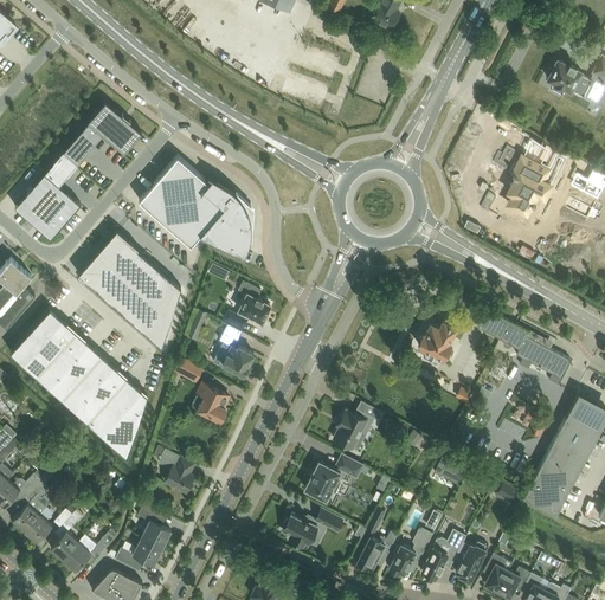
[(269,0),(272,1),(271,4),(285,10),(289,2),(293,5),(294,0),(269,0)]
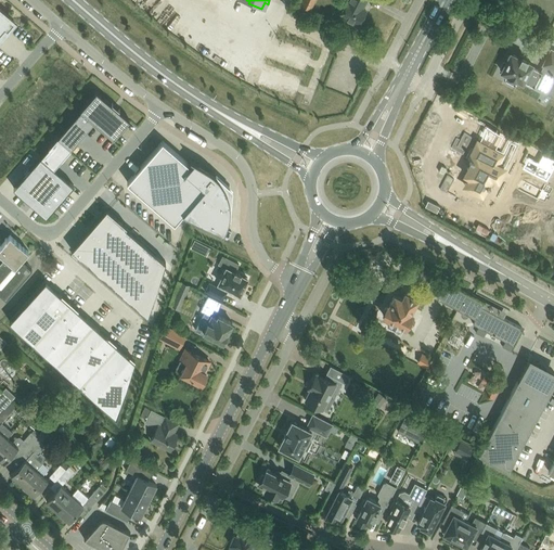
[(303,0),(296,14),(308,20),(313,8),(317,0),(303,0)]
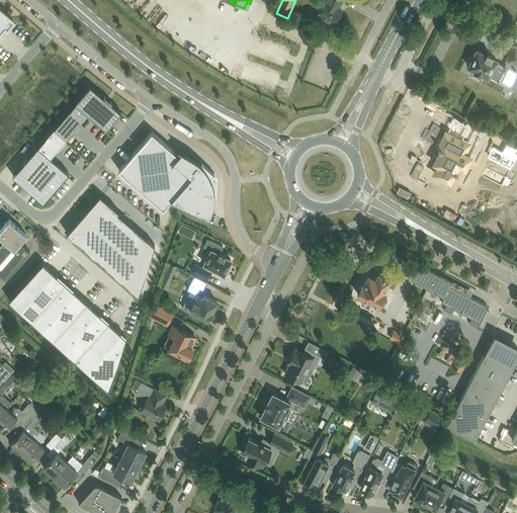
[(344,1),(342,0),(326,0),(324,5),(323,5),(321,11),(316,20),(333,28),(341,14),(337,12),(340,8),(344,1)]
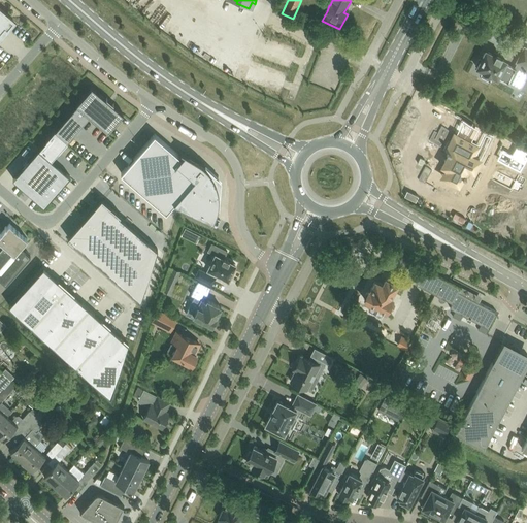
[(0,43),(15,26),(0,12),(0,43)]
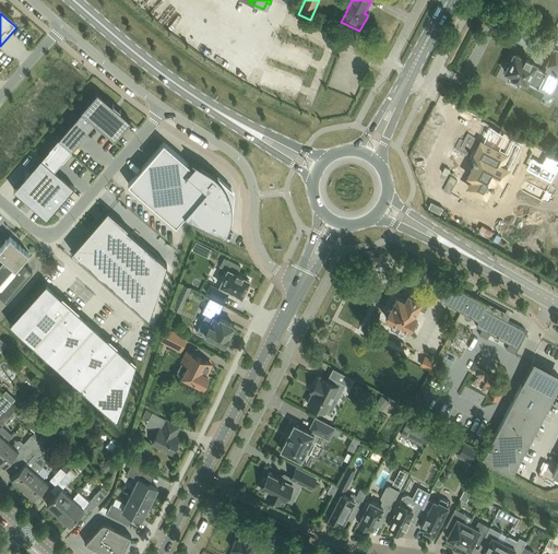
[(506,67),(502,74),(505,75),(503,77),(510,80),(507,85),(518,91),(521,85),(525,87),(526,87),(537,93),(543,82),(547,84),(551,77),(554,78),(553,79),(555,80),(555,79),(557,80),(557,57),(554,55),(546,71),(547,71),(545,78),(534,72),(535,70),(531,68),(532,65),(525,61),(523,63),(513,59),(508,69),(506,67)]
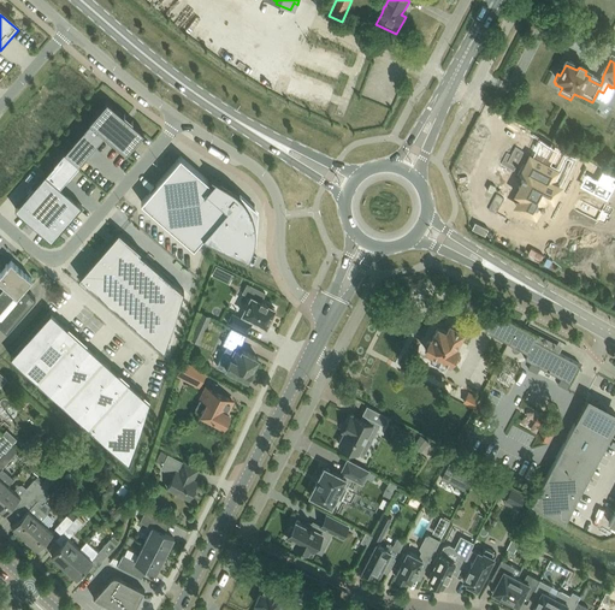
[(106,106),(64,158),(77,170),(102,140),(125,159),(142,137),(106,106)]
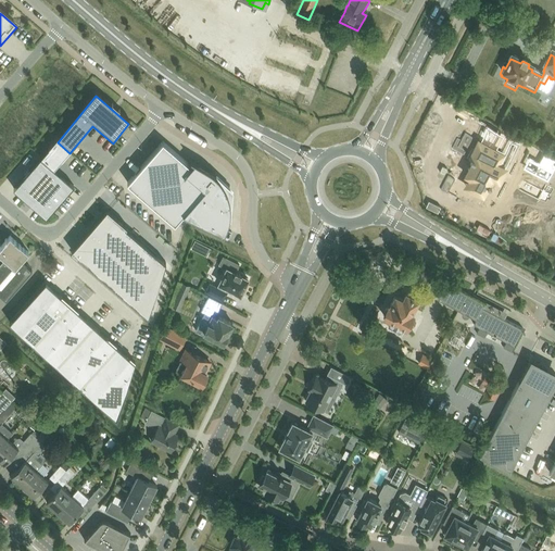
[(476,138),(470,149),(480,154),(486,142),(476,138)]
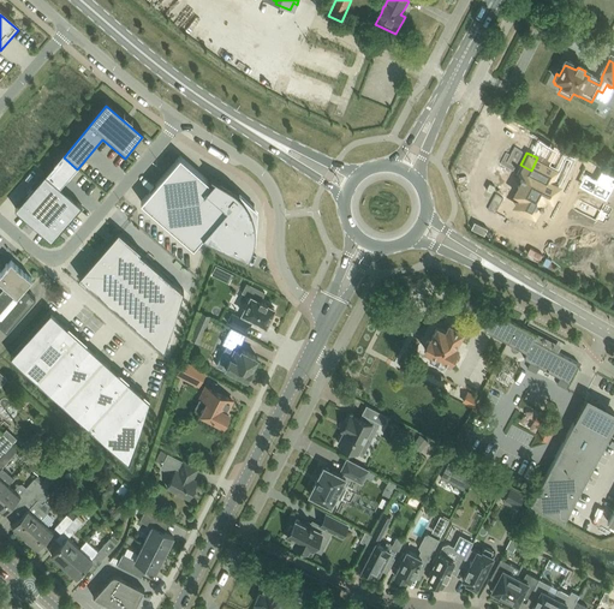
[(53,169),(45,179),(59,191),(67,181),(78,169),(77,169),(63,157),(53,169)]
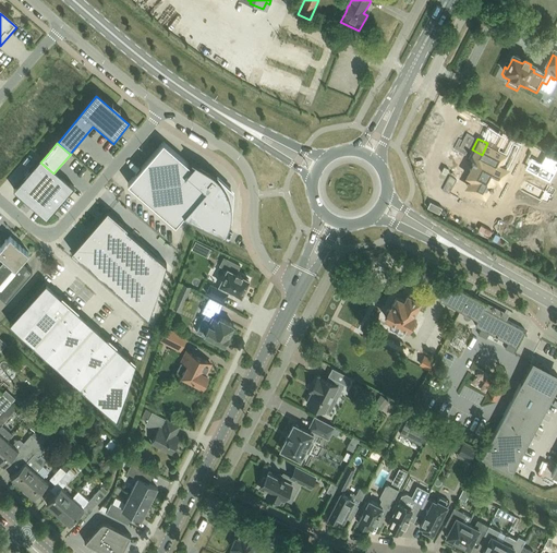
[(162,146),(126,188),(174,229),(183,219),(223,238),(228,228),(229,225),(230,225),(233,195),(216,180),(215,181),(213,178),(209,176),(206,173),(194,167),(191,171),(162,146)]
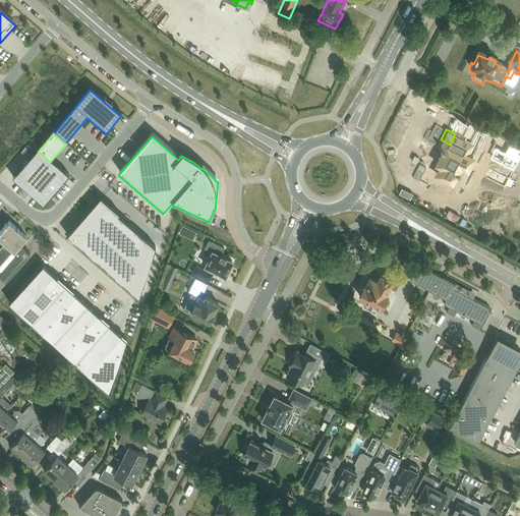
[(64,179),(35,152),(8,180),(38,208),(64,179)]
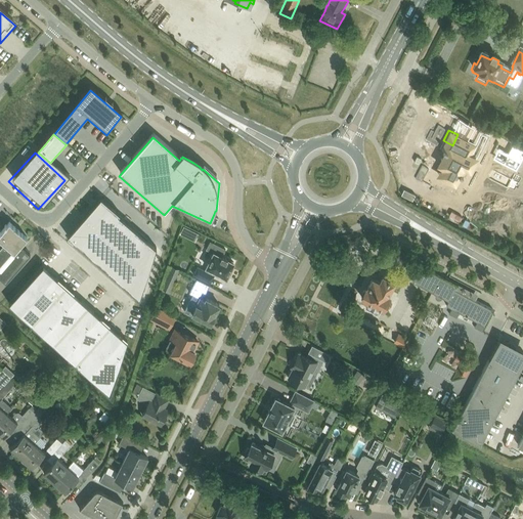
[(435,157),(423,180),(438,187),(440,183),(455,190),(458,185),(467,189),(473,175),(456,167),(461,160),(448,154),(444,161),(435,157)]
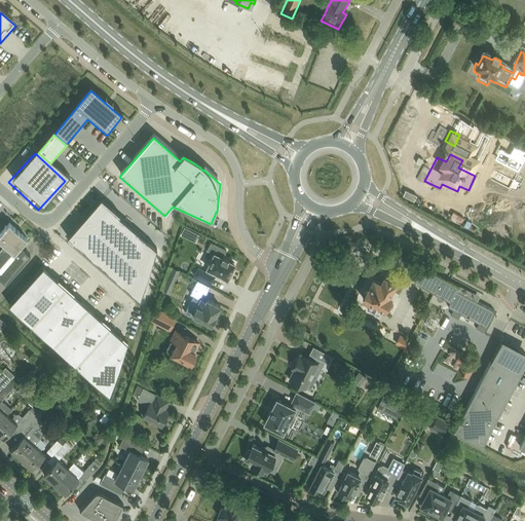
[(101,203),(67,240),(140,303),(156,253),(117,219),(118,218),(101,203)]
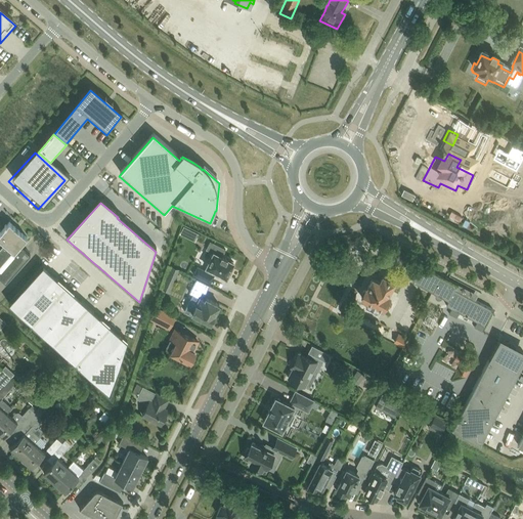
[(0,283),(5,287),(29,258),(18,250),(25,242),(8,227),(0,236),(0,244),(3,247),(0,250),(0,283)]
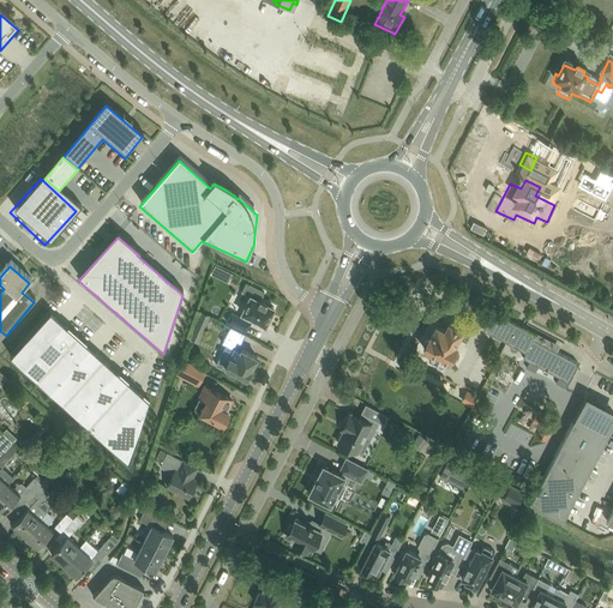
[(215,271),(210,278),(217,282),(221,274),(215,271)]
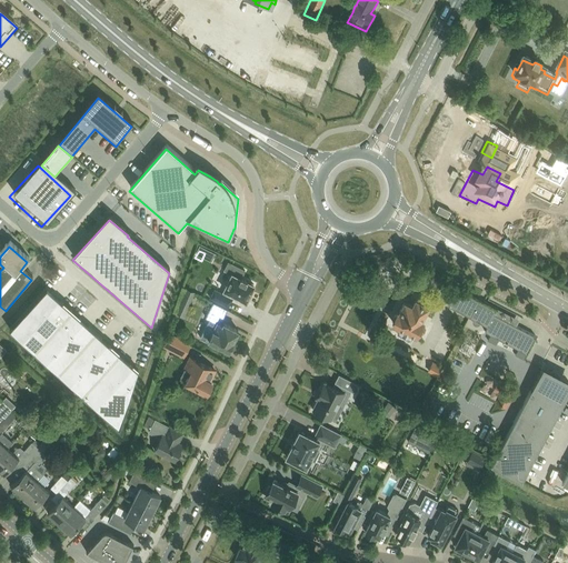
[(213,294),(209,303),(227,312),(231,303),(230,303),(232,299),(245,305),(246,304),(248,305),(251,298),(249,298),(252,290),(246,287),(246,285),(240,282),(243,275),(228,268),(223,275),(231,280),(223,294),(223,295),(222,299),(213,294)]
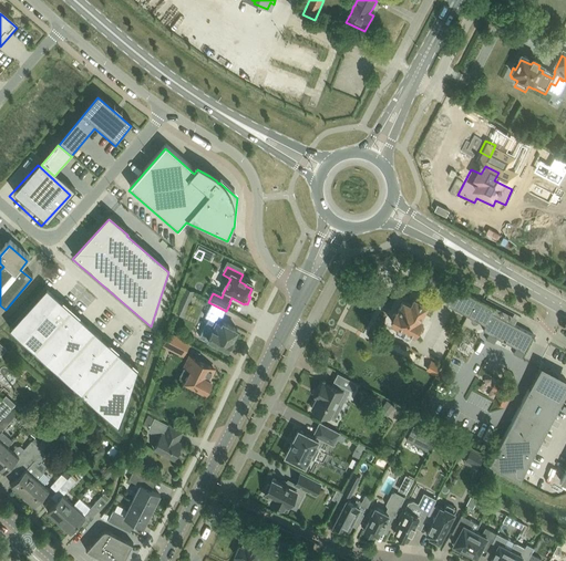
[(47,291),(10,333),(121,430),(139,373),(47,291)]
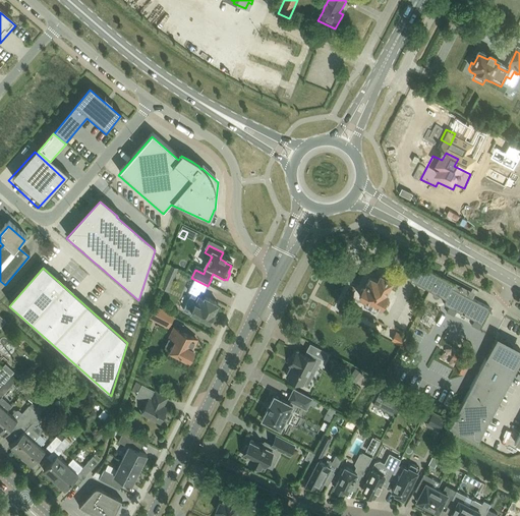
[(415,280),(412,287),(431,297),(431,298),(431,300),(434,301),(436,302),(437,301),(439,300),(445,304),(443,308),(449,311),(446,317),(453,321),(456,316),(473,325),(471,330),(478,334),(481,328),(489,312),(468,301),(470,298),(453,289),(454,288),(437,280),(420,271),(420,272),(415,280)]
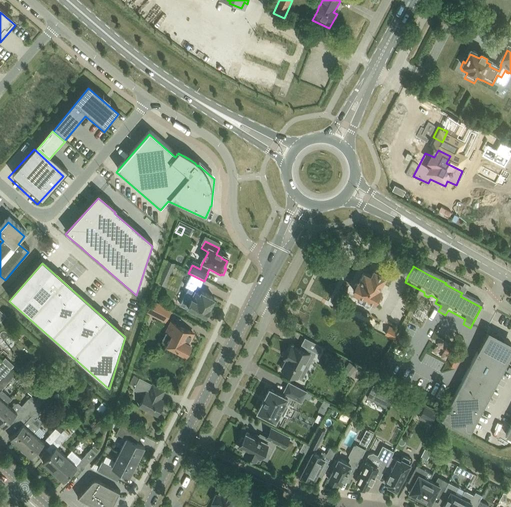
[(356,304),(365,309),(366,309),(369,305),(373,307),(375,303),(378,305),(381,301),(376,299),(379,293),(377,292),(384,280),(373,274),(370,280),(363,277),(358,286),(357,285),(352,295),(359,299),(356,304)]
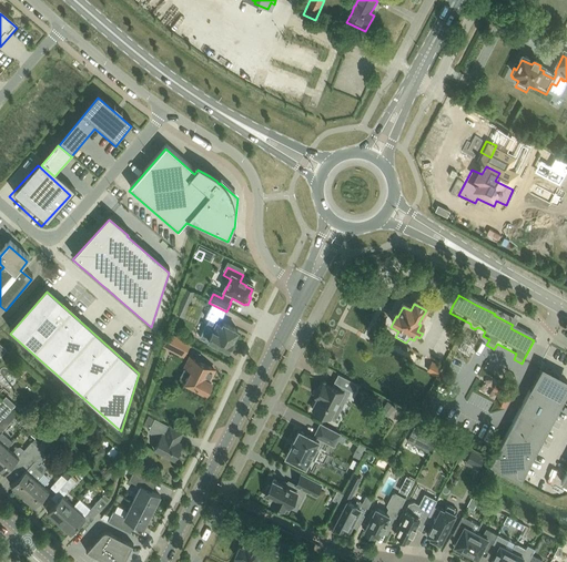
[(179,305),(174,317),(183,322),(189,309),(179,305)]
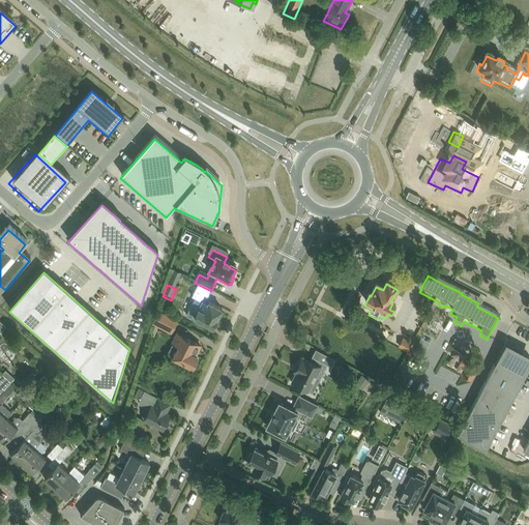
[(206,302),(210,293),(198,287),(190,300),(195,302),(185,320),(193,323),(194,321),(203,326),(211,330),(221,313),(211,308),(207,305),(206,309),(202,305),(204,301),(206,302)]
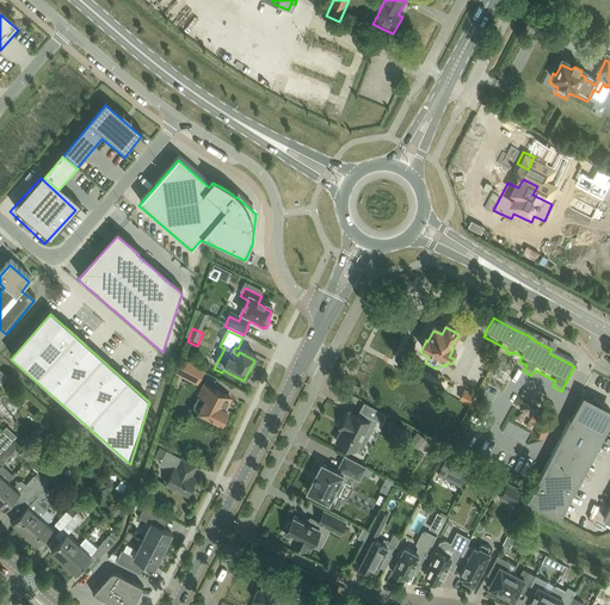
[(182,363),(173,378),(196,390),(204,375),(182,363)]
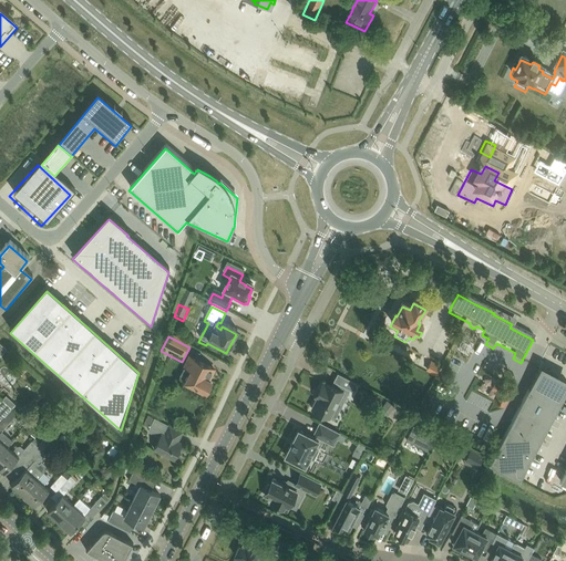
[(189,362),(184,371),(178,382),(195,391),(205,395),(209,385),(207,384),(213,374),(203,369),(189,362)]
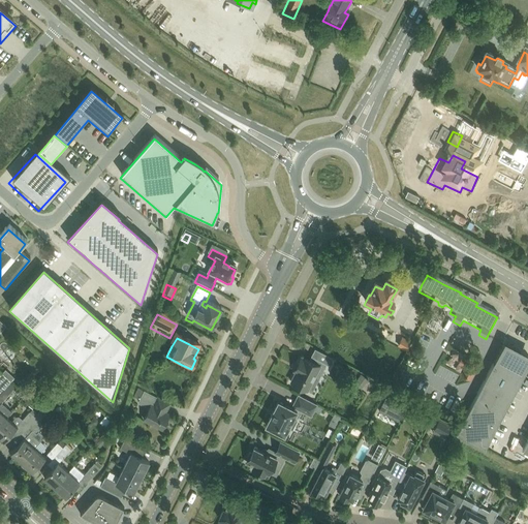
[(402,342),(398,349),(405,353),(409,346),(402,342)]
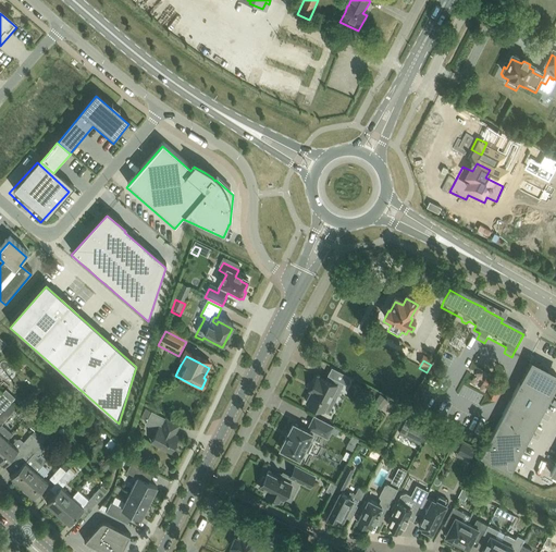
[(21,375),(25,369),(19,364),(14,369),(21,375)]
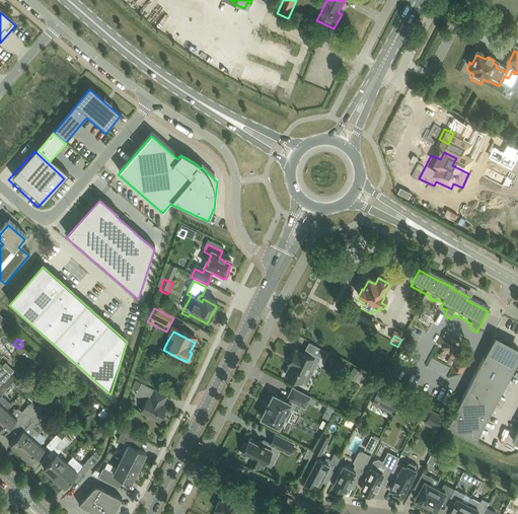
[(501,351),(503,348),(493,343),(447,429),(474,444),(517,361),(517,355),(510,352),(508,355),(501,351)]
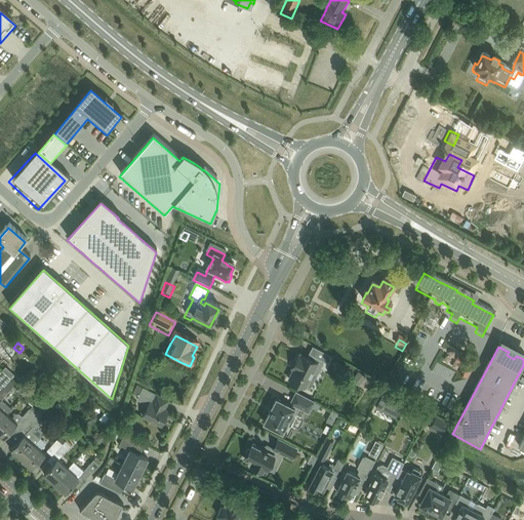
[(298,359),(291,372),(293,373),(288,383),(289,384),(289,386),(295,389),(297,388),(304,391),(315,369),(320,372),(323,365),(326,367),(330,360),(312,350),(308,358),(306,362),(298,359)]
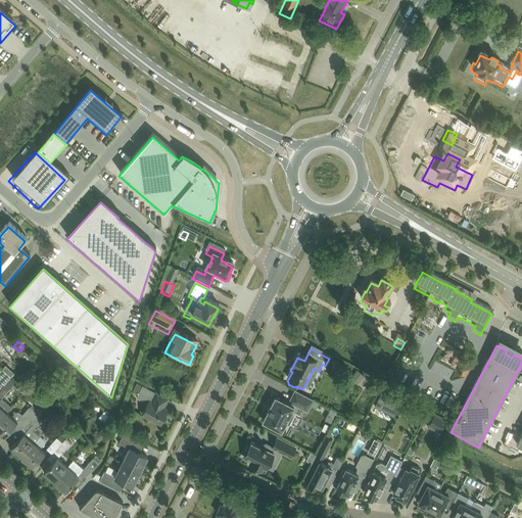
[(465,380),(474,363),(464,358),(463,360),(456,356),(452,364),(459,367),(455,375),(465,380)]
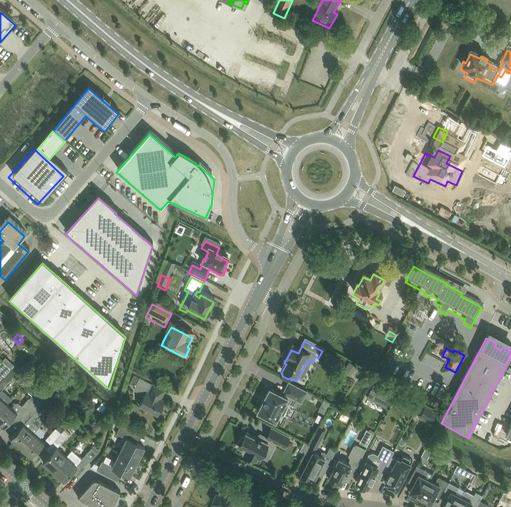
[(348,367),(342,376),(349,380),(355,371),(348,367)]
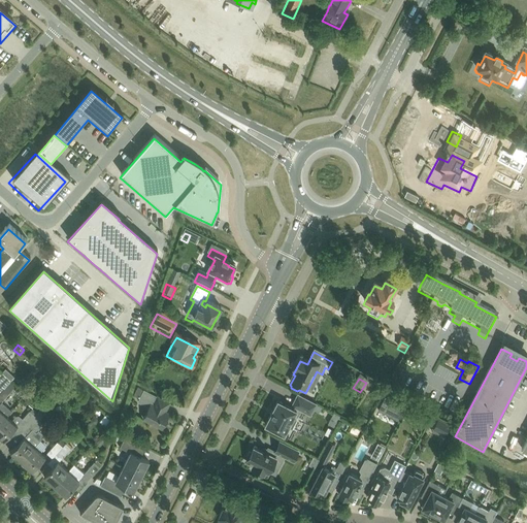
[(0,426),(5,421),(10,416),(0,406),(8,398),(3,393),(0,396),(0,426)]
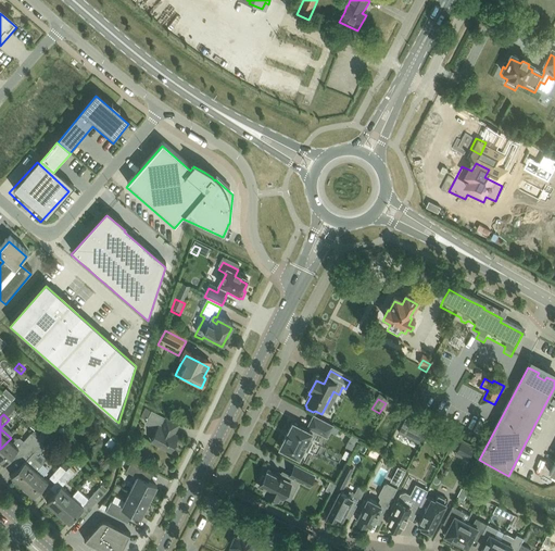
[(168,424),(150,414),(143,427),(155,433),(149,445),(160,450),(169,455),(177,440),(173,438),(178,428),(168,424)]
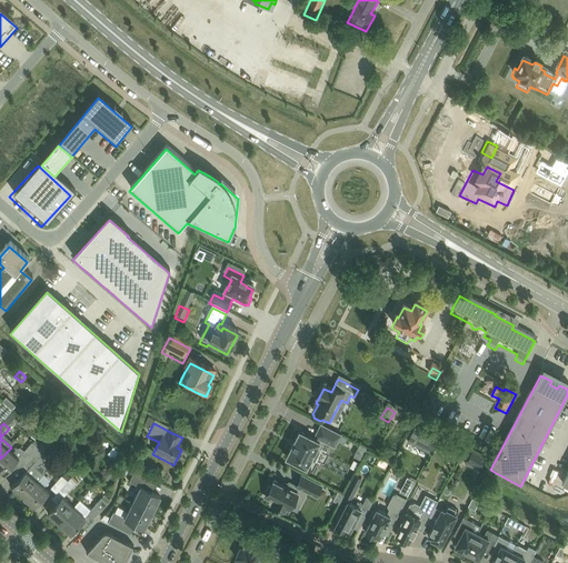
[(298,435),(285,462),(305,472),(309,464),(314,466),(318,456),(314,454),(318,448),(322,450),(324,446),(334,451),(340,439),(321,429),(320,430),(314,441),(315,442),(314,444),(298,435)]
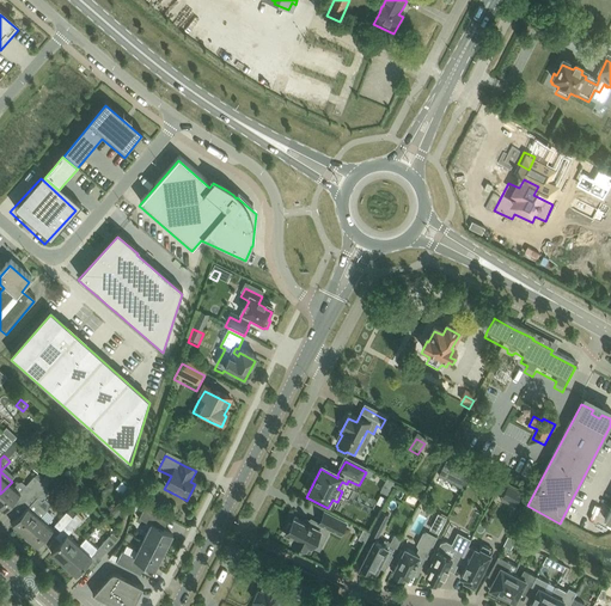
[(432,487),(440,466),(428,461),(420,481),(432,487)]
